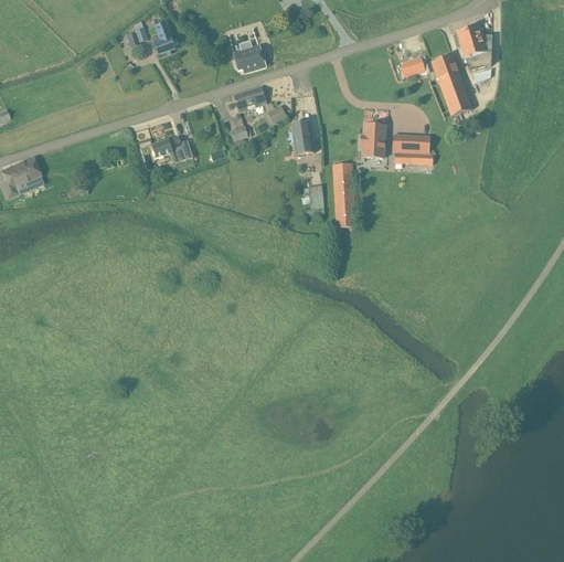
[(297,10),(287,17),(291,24),(302,17),(297,10)]
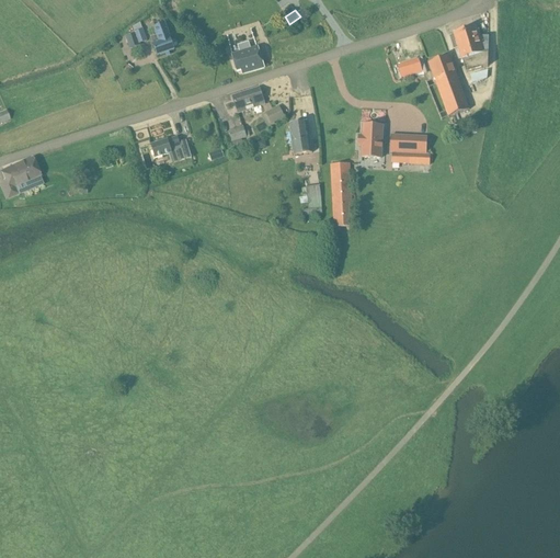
[(138,41),(146,38),(139,21),(133,25),(135,31),(125,34),(129,46),(139,43),(138,41)]
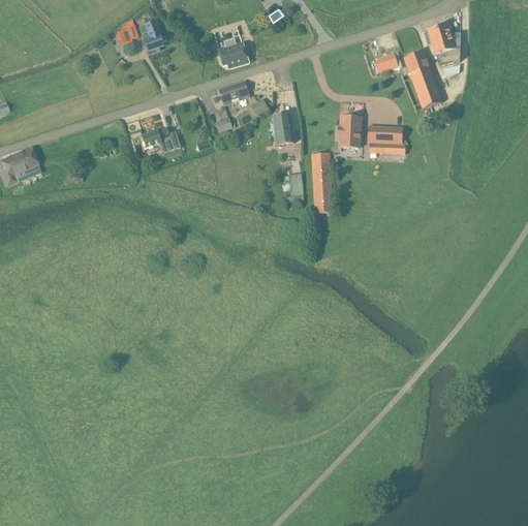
[(163,44),(155,20),(147,22),(150,30),(142,32),(147,50),(163,44)]
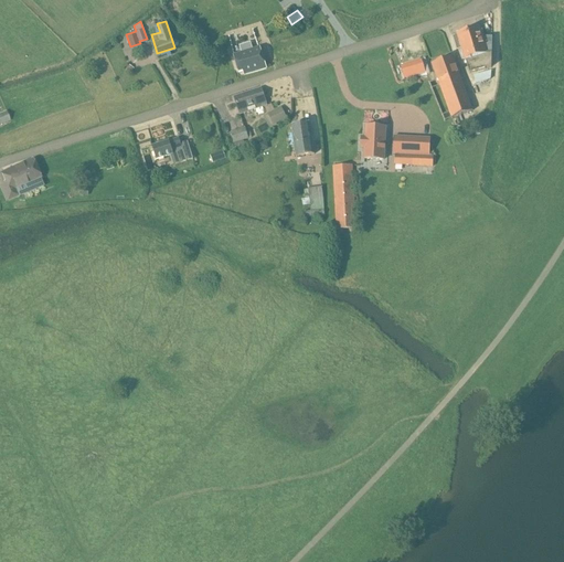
[(474,25),(471,24),(466,25),(466,28),(456,30),(468,71),(490,64),(491,34),(482,34),(480,28),(478,29),(477,24),(474,25)]
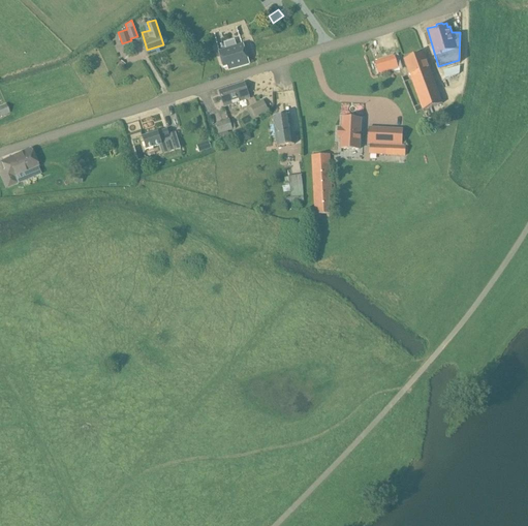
[(227,67),(248,61),(242,41),(236,43),(234,37),(223,40),(225,47),(218,49),(222,65),(226,63),(227,67)]
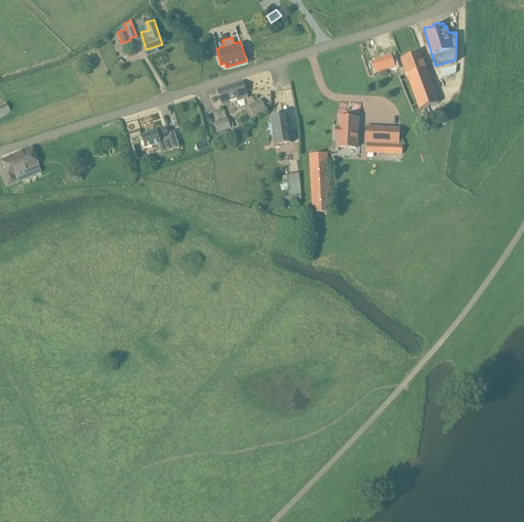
[(408,78),(417,102),(410,104),(412,109),(438,99),(420,50),(400,57),(405,71),(398,74),(401,81),(408,78)]
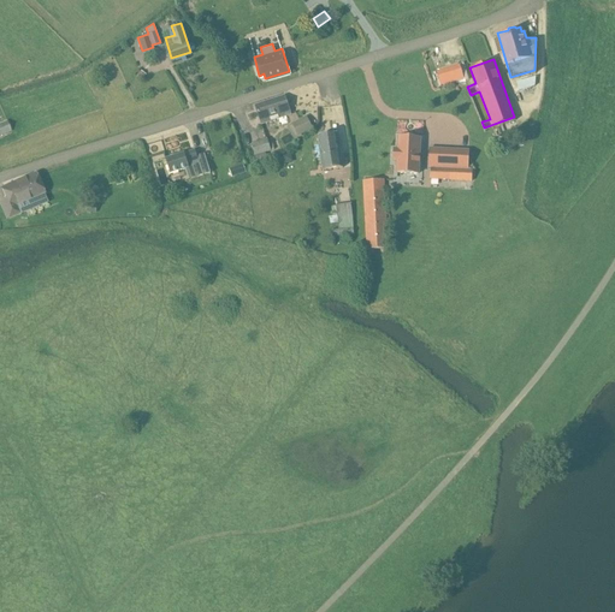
[(436,69),(439,82),(463,77),(461,64),(436,69)]
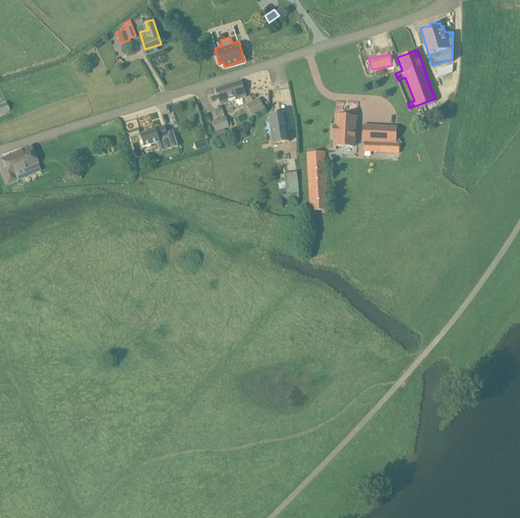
[(120,65),(123,60),(118,57),(115,62),(120,65)]
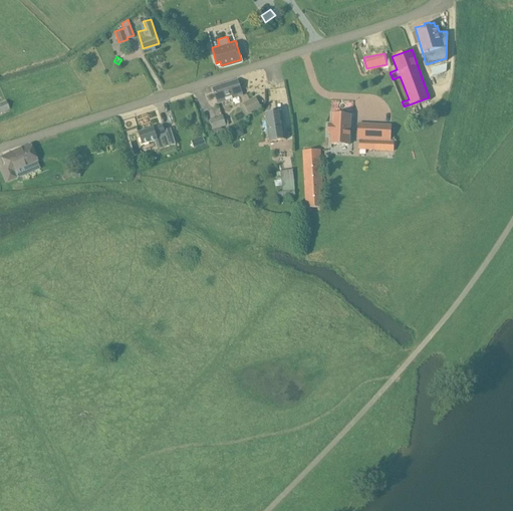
[(431,65),(433,72),(447,68),(445,61),(431,65)]
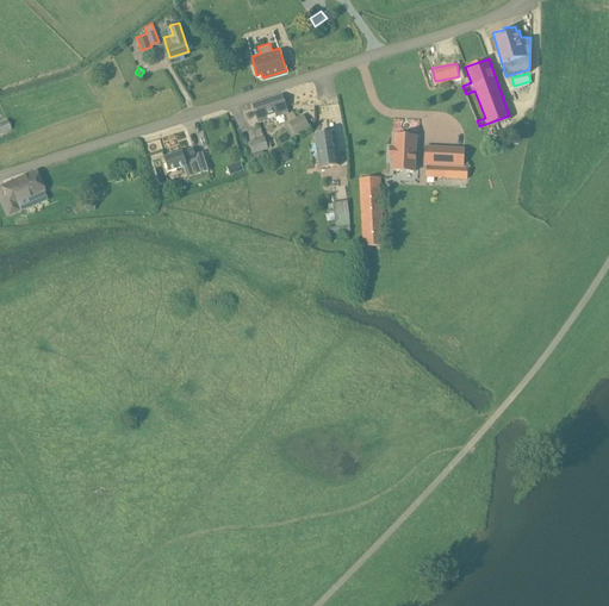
[(287,110),(281,93),(252,102),(258,119),(287,110)]
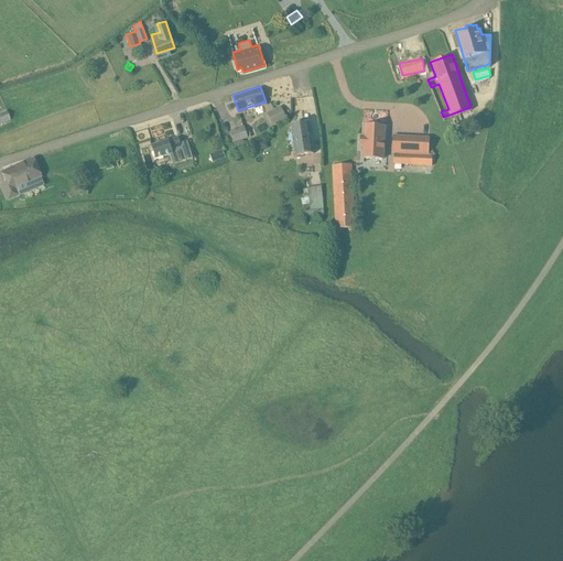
[(266,110),(271,122),(285,115),(280,104),(266,110)]
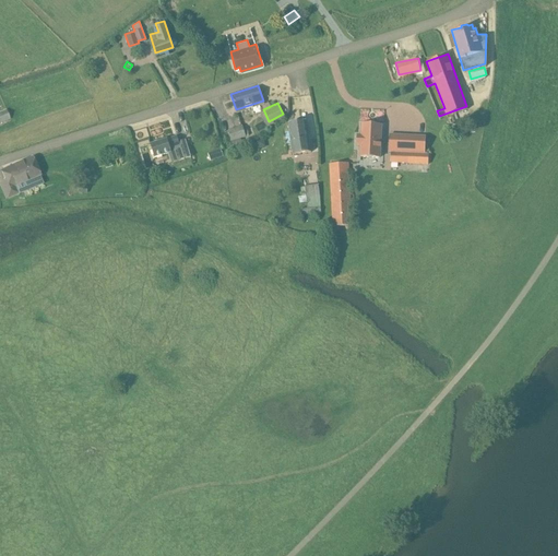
[(0,120),(9,117),(6,108),(0,109),(0,120)]
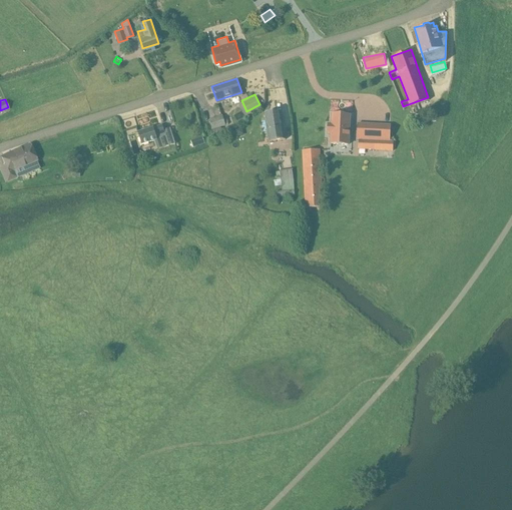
[(285,136),(280,109),(264,111),(268,139),(285,136)]
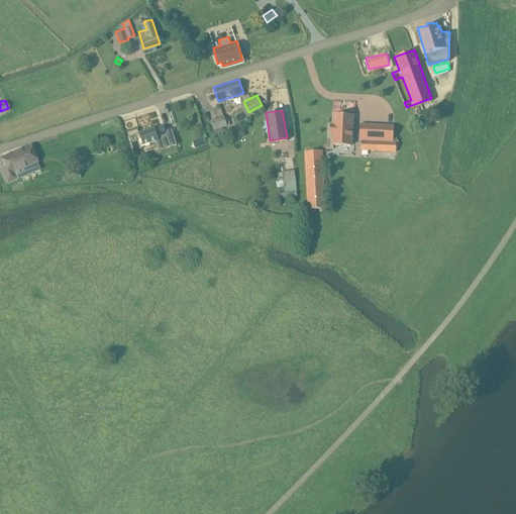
[(221,126),(227,124),(223,113),(210,118),(213,128),(214,128),(215,132),(223,130),(221,126)]
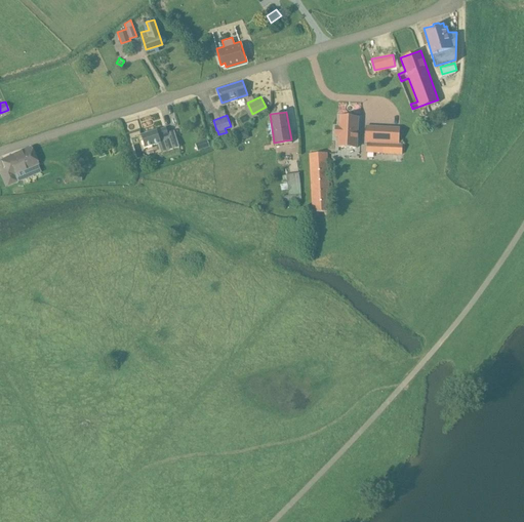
[(337,145),(356,146),(357,116),(339,115),(338,125),(335,125),(334,134),(338,134),(337,145)]
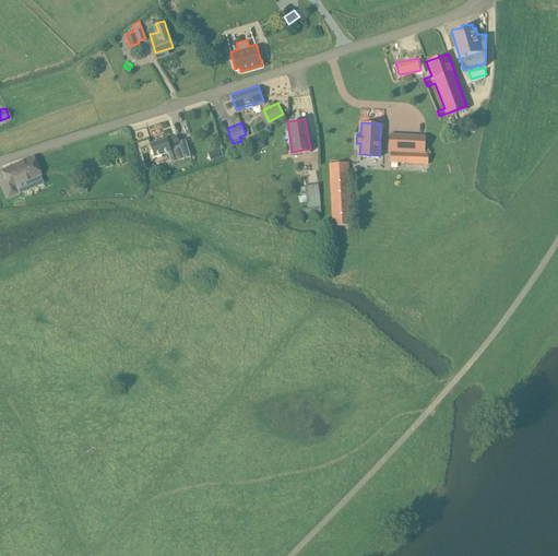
[(424,133),(390,132),(389,150),(390,150),(390,161),(428,162),(428,151),(424,151),(424,133)]
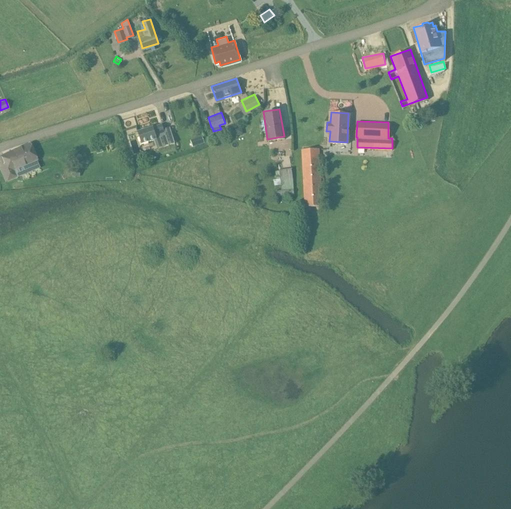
[(174,142),(169,125),(162,128),(161,122),(137,130),(141,142),(153,138),(156,148),(174,142)]
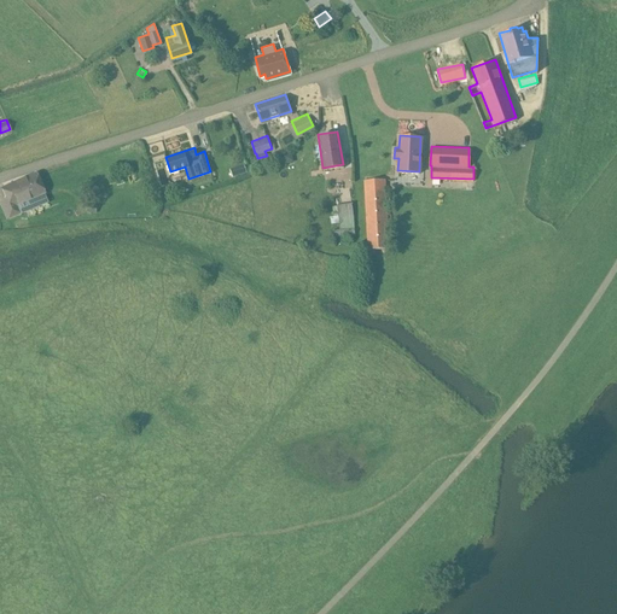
[(245,170),(243,162),(228,167),(232,175),(245,170)]
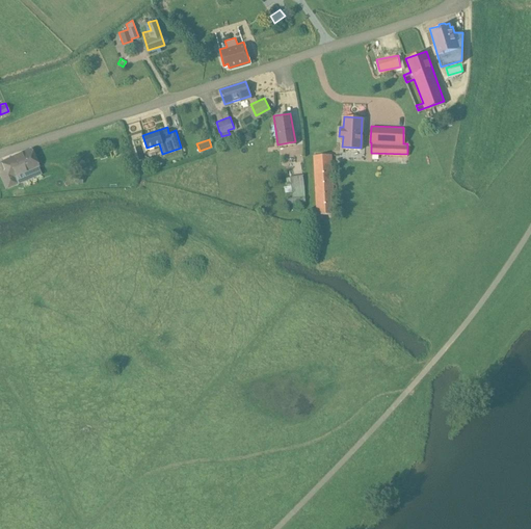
[(30,149),(0,160),(5,174),(0,176),(0,178),(4,188),(18,182),(15,174),(36,164),(30,149)]
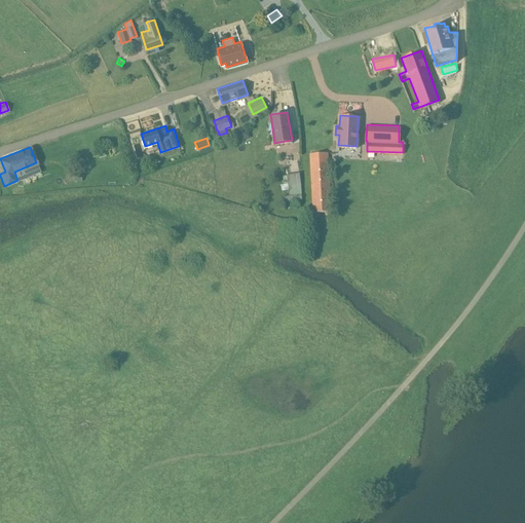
[(331,210),(328,151),(309,152),(312,211),(331,210)]
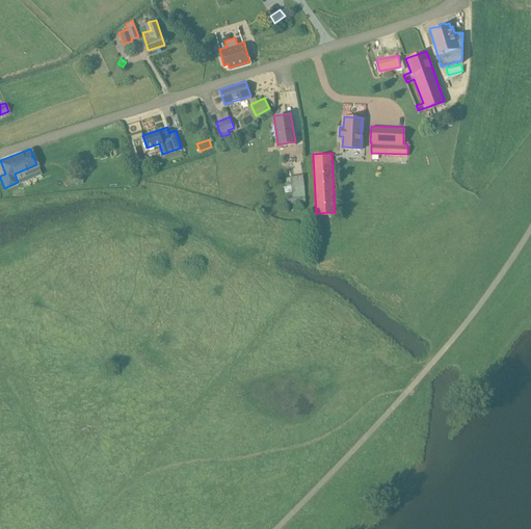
[(81,182),(82,175),(73,174),(72,181),(81,182)]
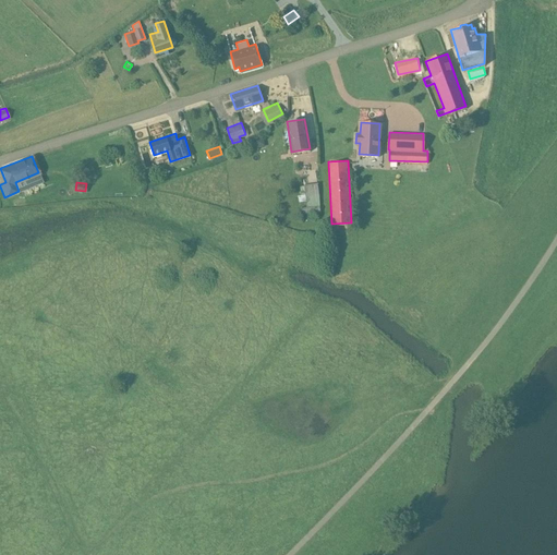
[(319,201),(317,182),(304,183),(304,184),(300,184),(301,193),(305,192),(306,202),(319,201)]
